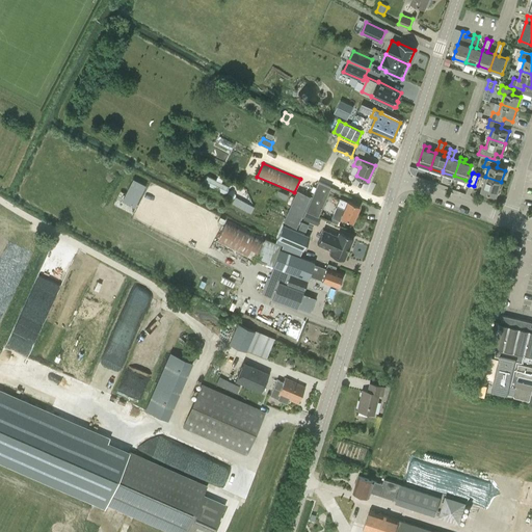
[(207,175),(204,182),(224,192),(225,190),(228,188),(228,186),(207,175)]
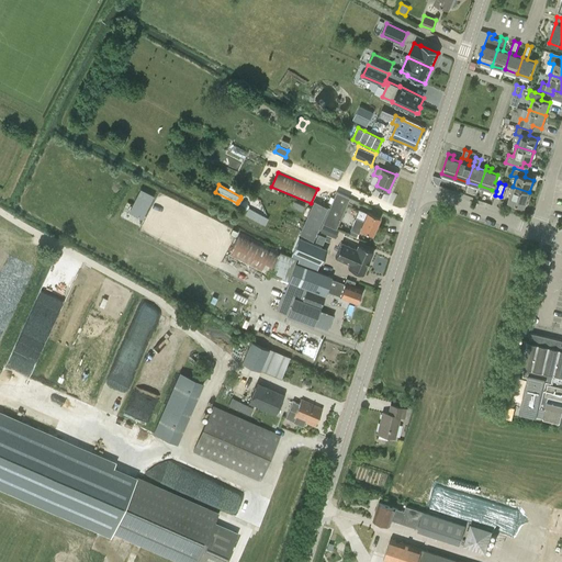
[(525,206),(529,192),(513,187),(508,201),(525,206)]
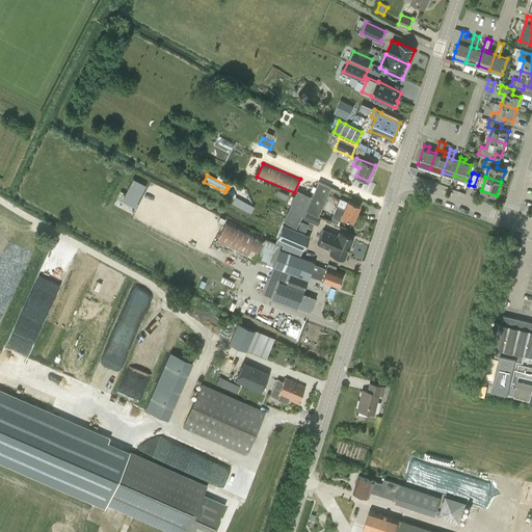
[(133,180),(123,201),(134,207),(144,186),(133,180)]
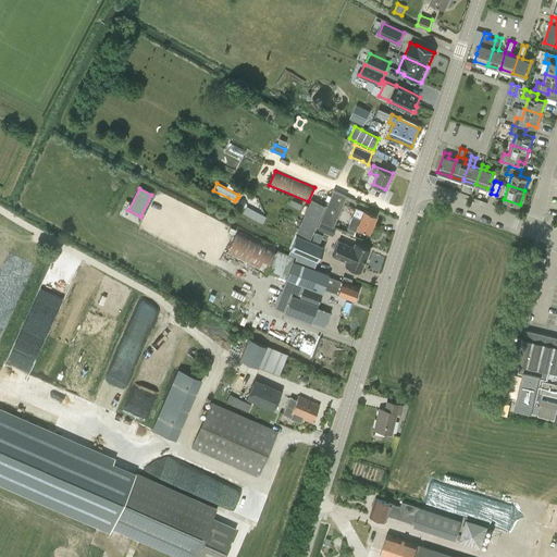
[(333,226),(346,196),(333,190),(326,206),(324,206),(318,220),(333,226)]
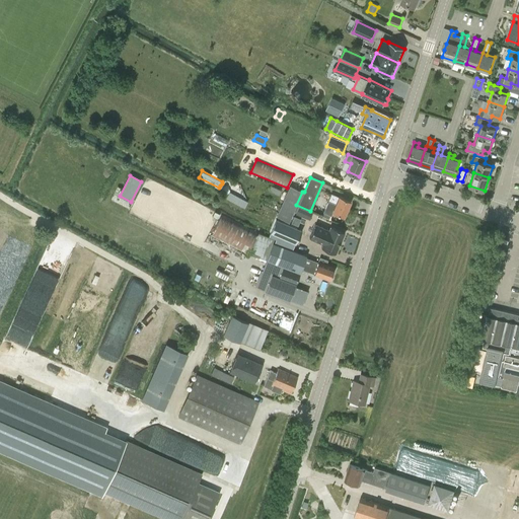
[(296,205),(302,192),(290,186),(277,217),(289,222),(296,205)]
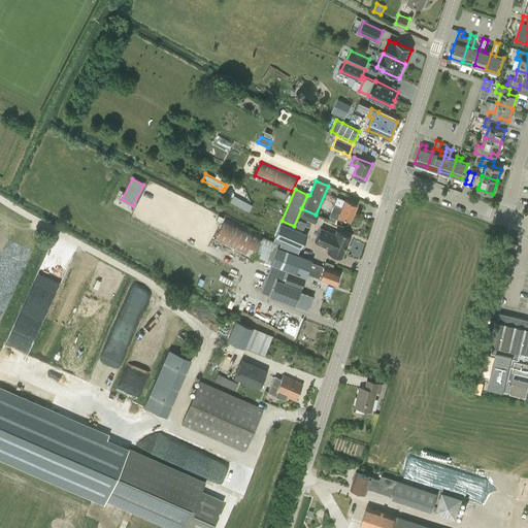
[(275,190),(273,194),(284,198),(286,195),(275,190)]
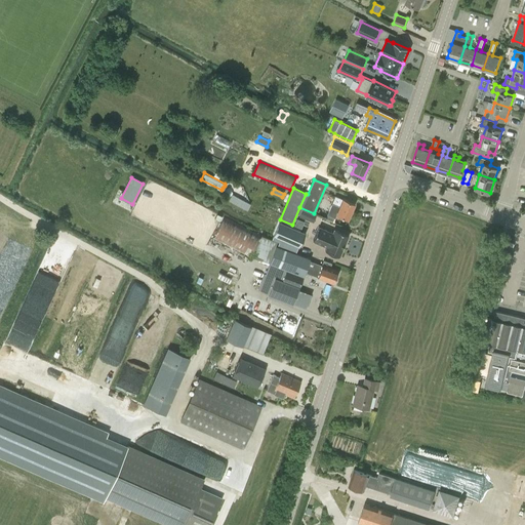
[(232,194),(229,199),(247,209),(250,203),(232,194)]
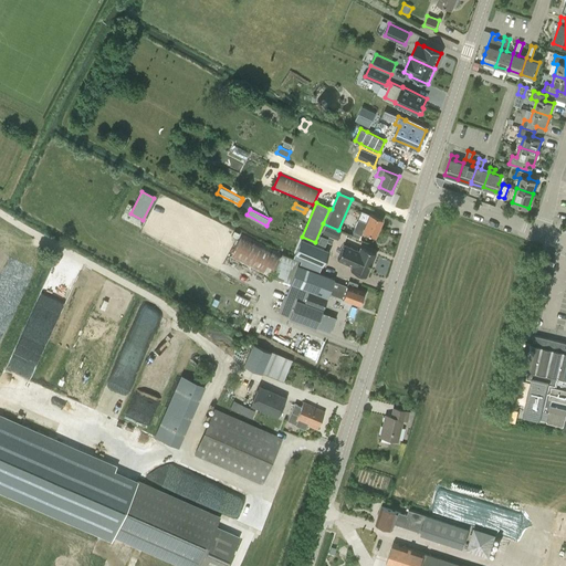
[(369,215),(369,216),(360,211),(358,219),(350,237),(359,240),(363,231),(375,237),(383,220),(369,215)]
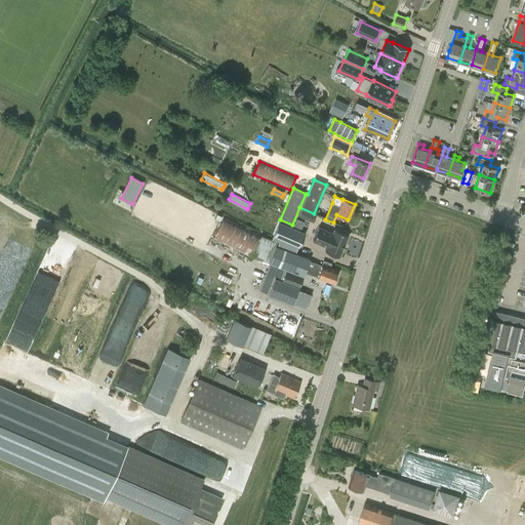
[(313,223),(316,215),(303,209),(299,216),(313,223)]
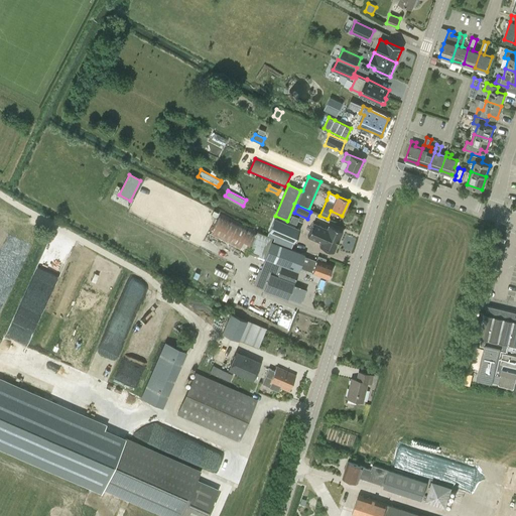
[(246,253),(256,232),(220,214),(209,234),(246,253)]
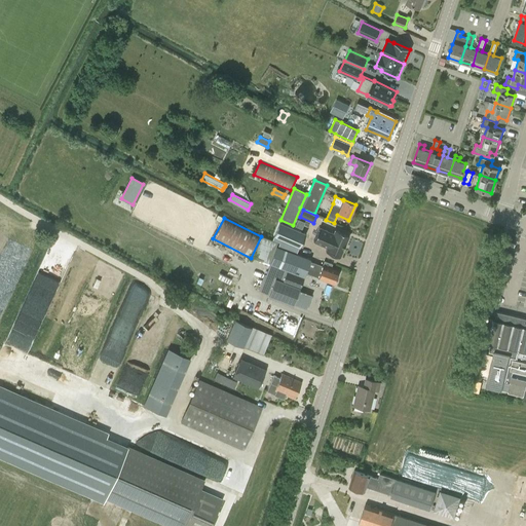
[(273,235),(288,241),(300,247),(306,233),(279,222),(273,235)]
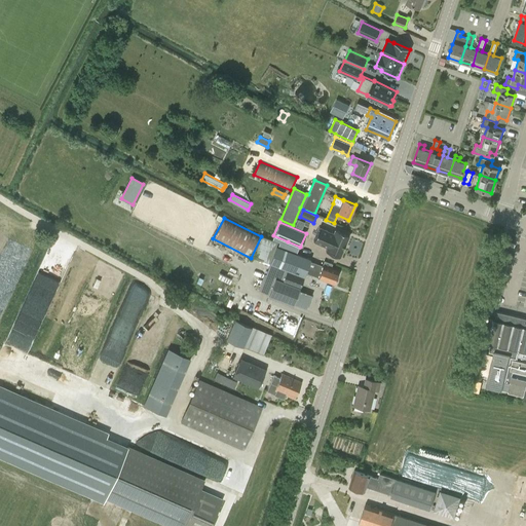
[(339,257),(344,246),(349,235),(335,229),(333,233),(320,227),(313,240),(328,247),(326,251),(339,257)]
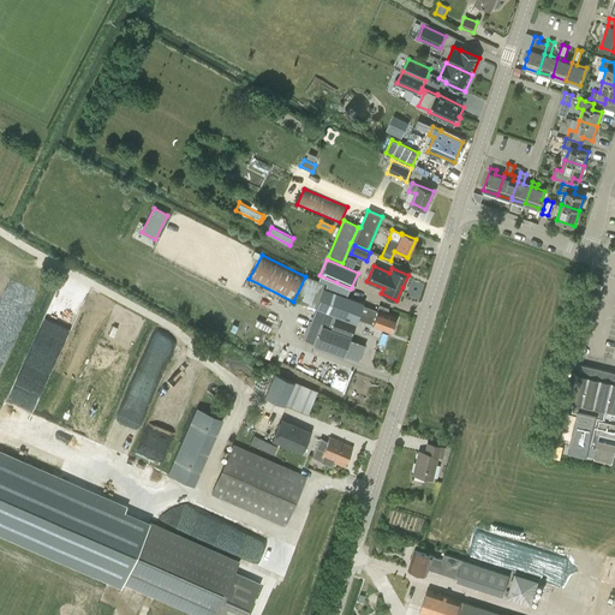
[(358,318),(363,305),(363,303),(323,287),(316,308),(317,308),(312,322),(310,321),(304,339),(316,344),(315,346),(344,357),(351,339),(358,318)]
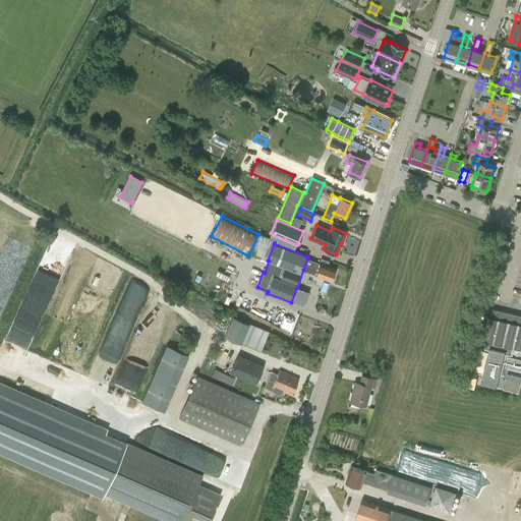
[(303,270),(315,275),(332,281),(333,276),(335,276),(337,271),(335,270),(336,269),(328,266),(329,262),(322,258),(320,263),(307,258),(303,270)]
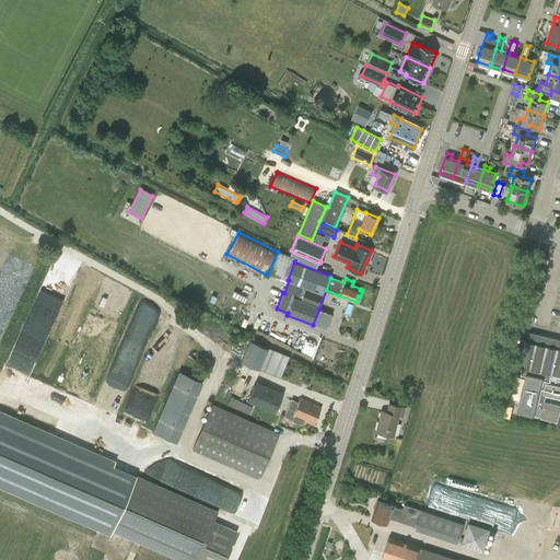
[(133,321),(149,329),(159,312),(143,303),(133,321)]
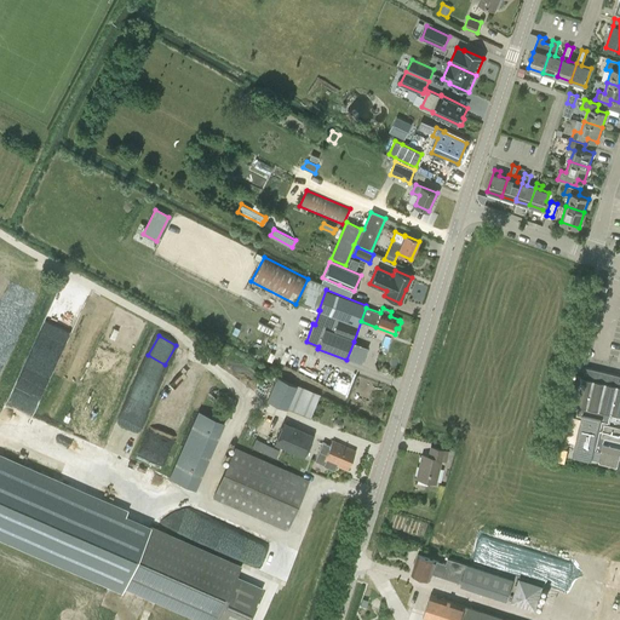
[(619,379),(619,380),(619,375),(585,367),(583,377),(581,377),(574,405),(578,405),(575,414),(581,417),(572,455),(591,459),(591,458),(598,460),(616,465),(615,471),(619,472),(619,379)]
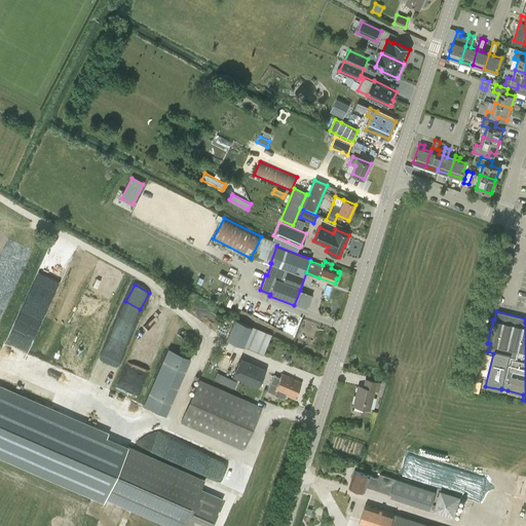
[(242,347),(243,346),(264,353),(271,335),(235,321),(226,340),(242,347)]
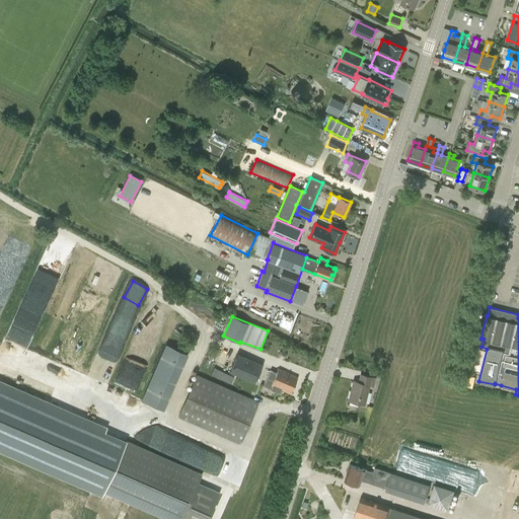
[(149,385),(142,400),(162,410),(169,394),(187,354),(166,345),(149,385)]
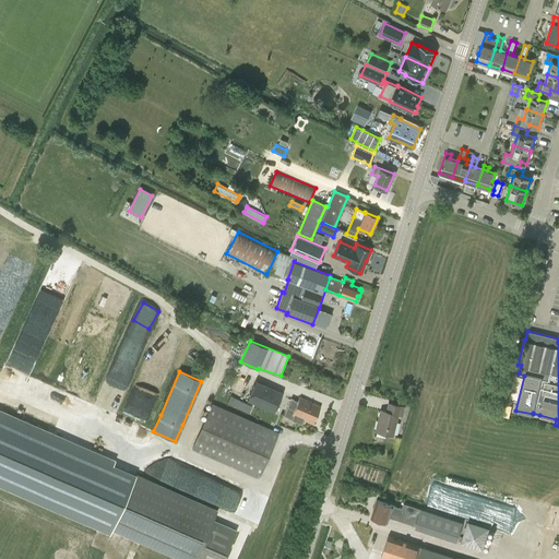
[(137,379),(133,390),(161,396),(163,385),(137,379)]
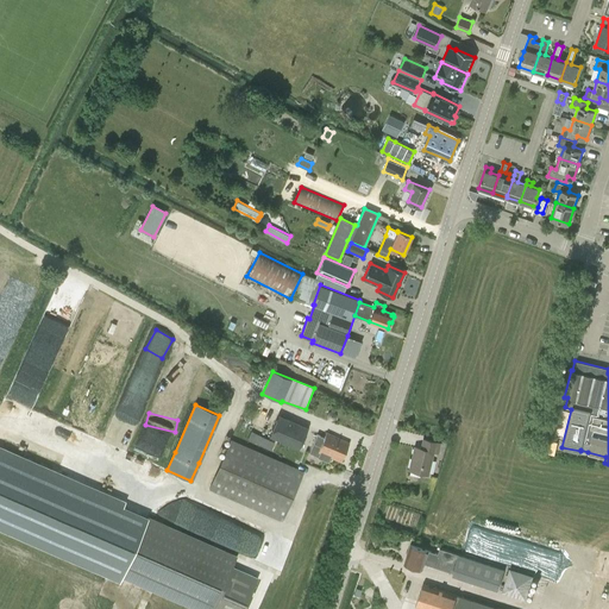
[(300,450),(309,428),(278,415),(269,437),(300,450)]
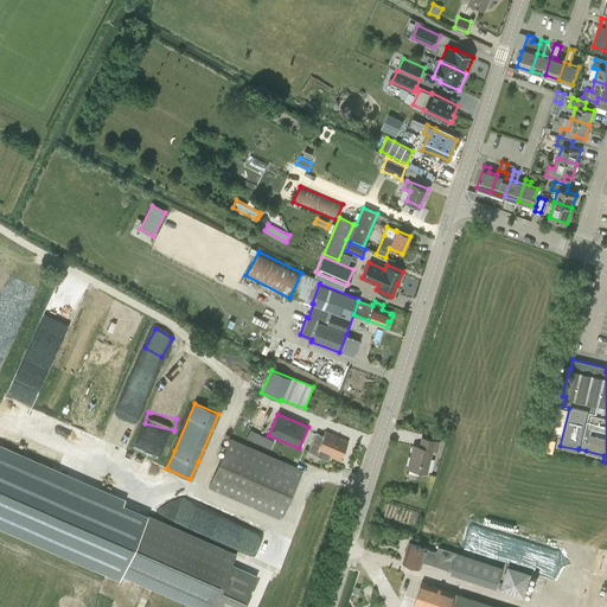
[(247,438),(263,446),(270,449),(273,442),(250,430),(247,438)]
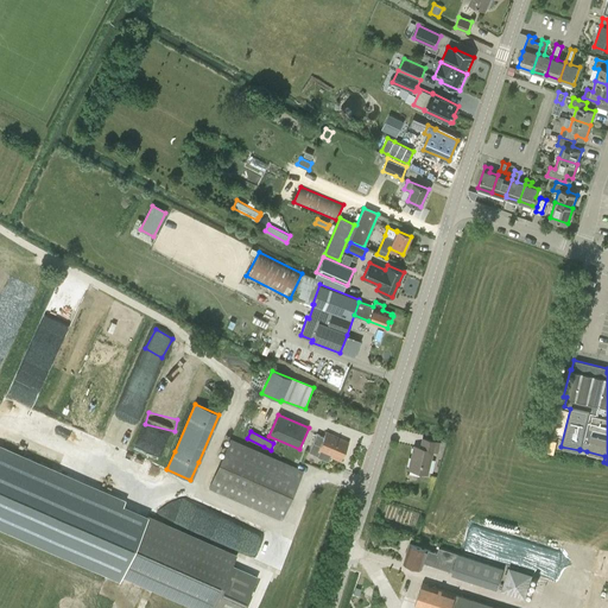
[(329,461),(331,456),(341,461),(349,442),(325,432),(323,437),(317,435),(309,453),(316,455),(329,461)]
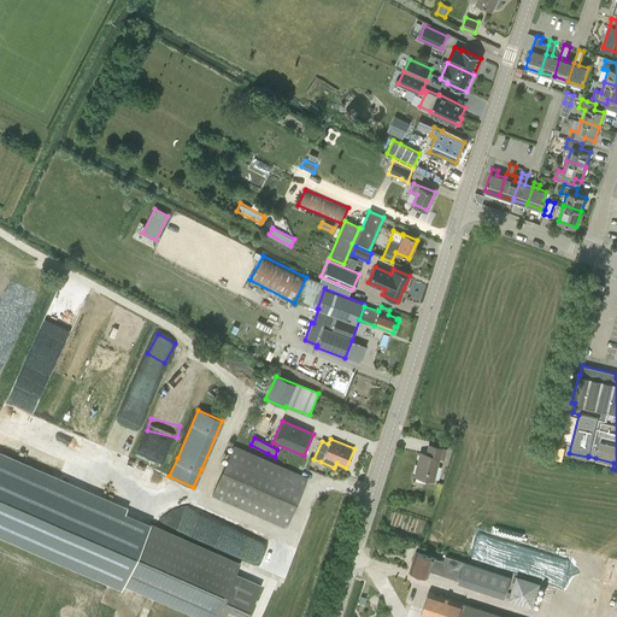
[(444,459),(446,450),(429,445),(427,454),(421,453),(415,476),(433,481),(439,458),(444,459)]
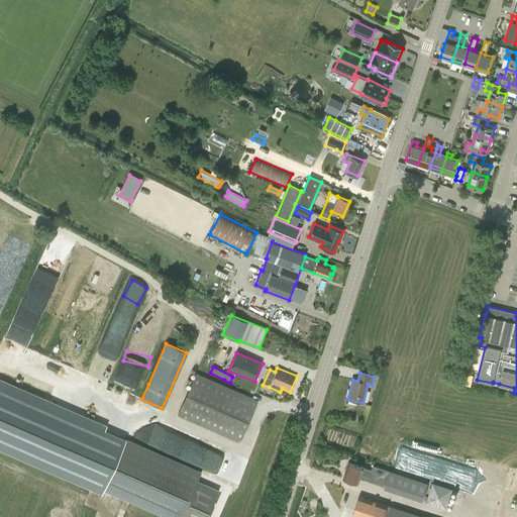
[(472,382),(473,376),(468,374),(464,385),(471,386),(472,382)]
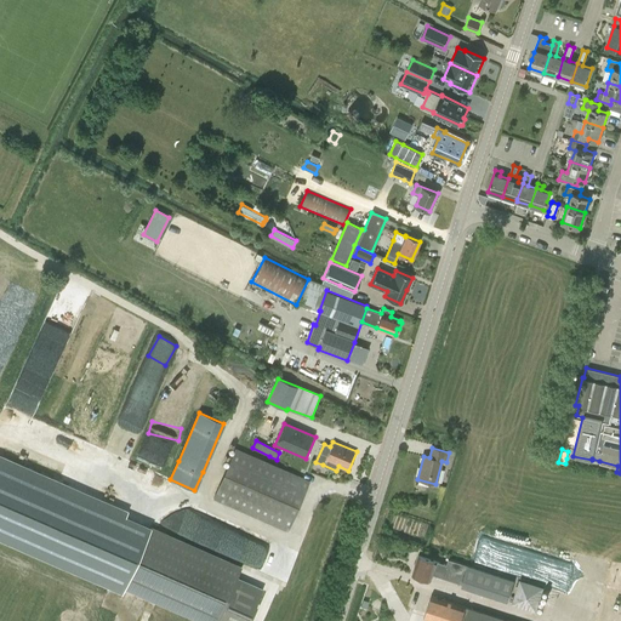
[(288,530),(309,482),(235,450),(214,499),(288,530)]
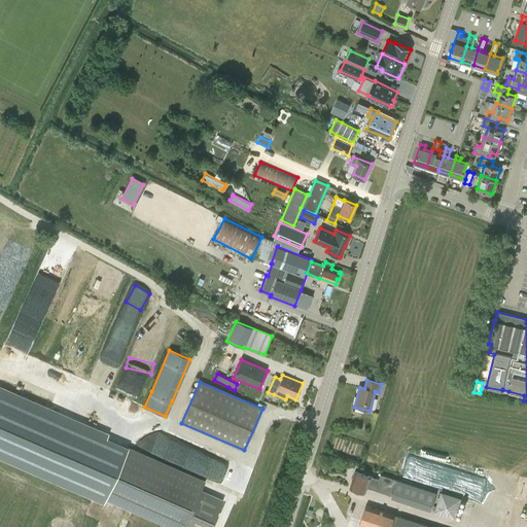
[(0,389),(0,457),(103,502),(105,498),(172,526),(210,526),(221,501),(200,491),(204,482),(128,449),(129,446),(0,389)]
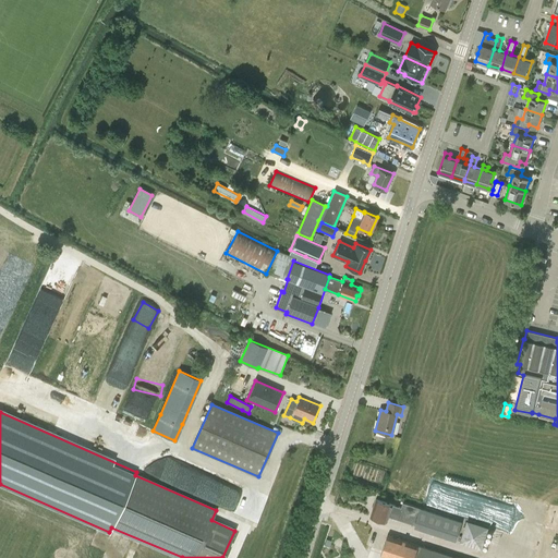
[(195,468),(147,450),(140,469),(189,486),(195,468)]
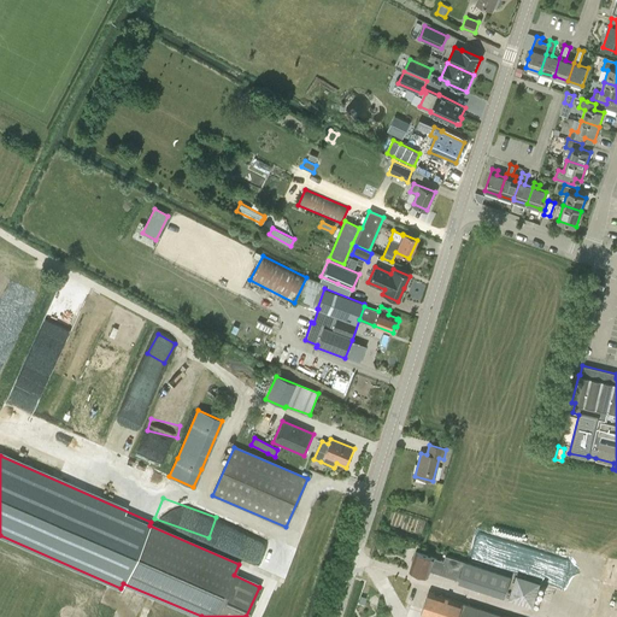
[(546,573),(551,548),(474,534),(470,558),(546,573)]
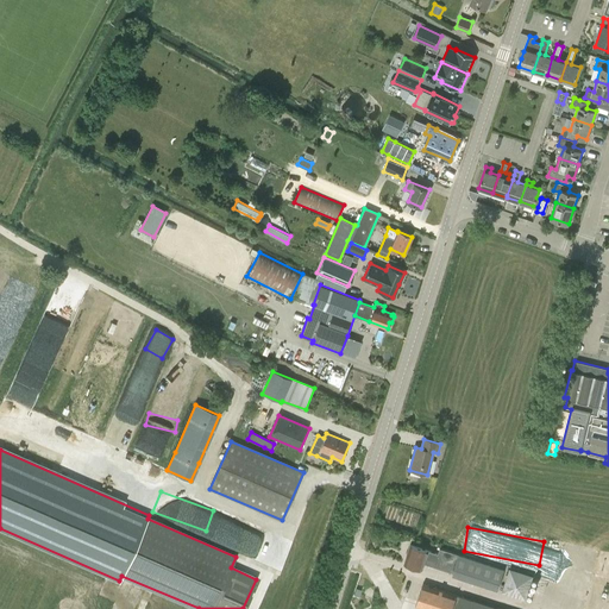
[(425,564),(453,572),(453,575),(498,590),(504,569),(440,548),(438,553),(410,545),(405,564),(422,569),(425,564)]
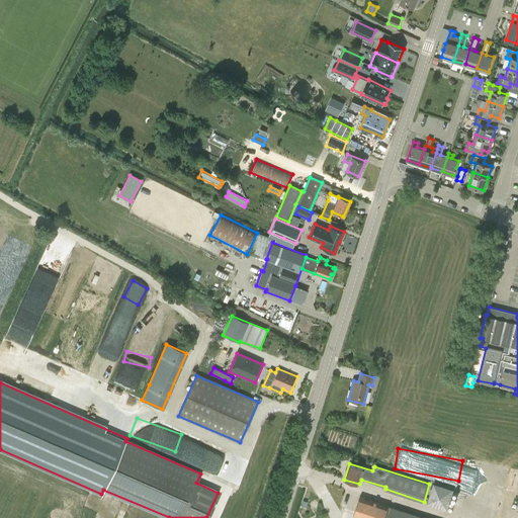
[(434,483),(427,503),(447,509),(453,489),(434,483)]
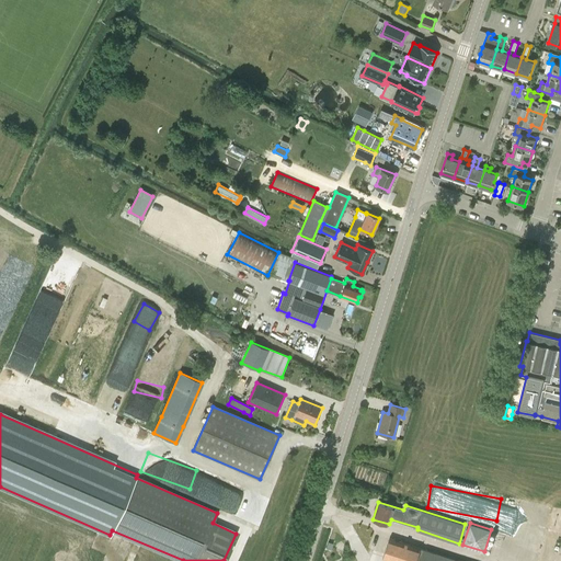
[(389,538),(382,559),(388,560),(421,560),(425,550),(389,538)]
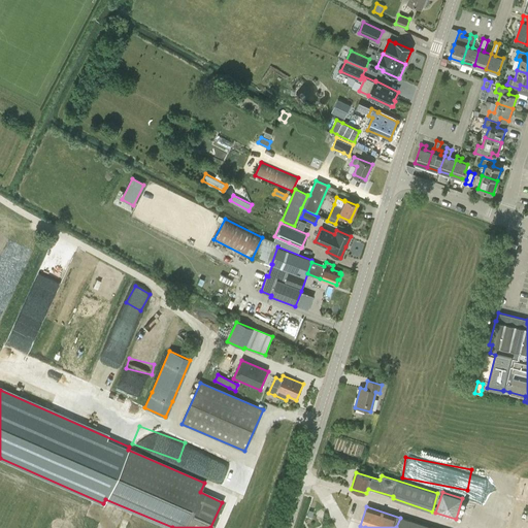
[(396,527),(432,527),(400,518),(396,527)]
